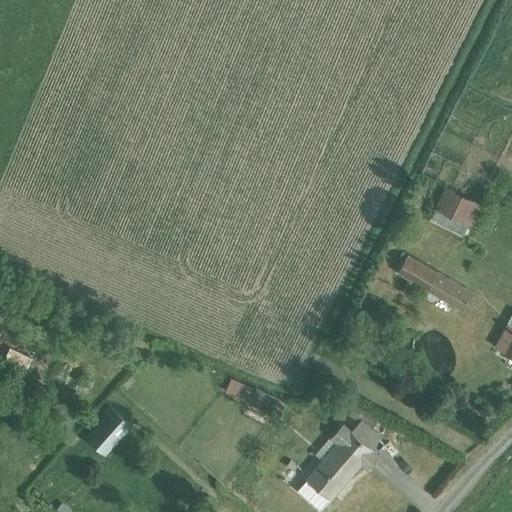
[(465,229),(482,198),(448,179),(431,210),(465,229)]
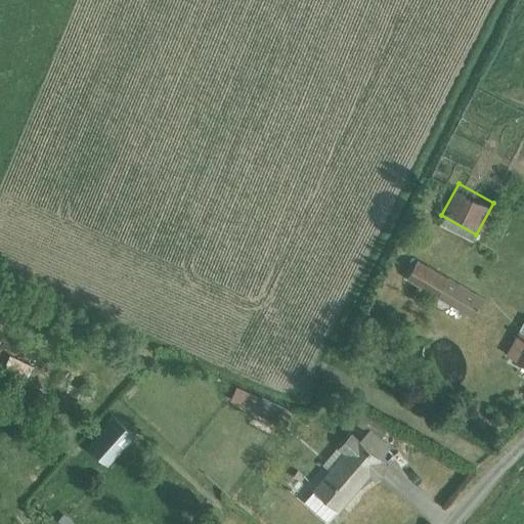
[(464,332),(484,301),(413,256),(393,287),(464,332)]
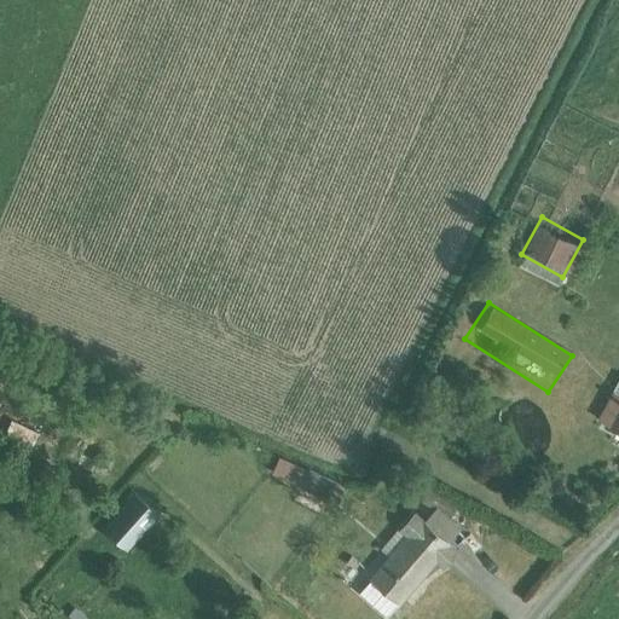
[(618,386),(597,421),(618,433),(618,386)]
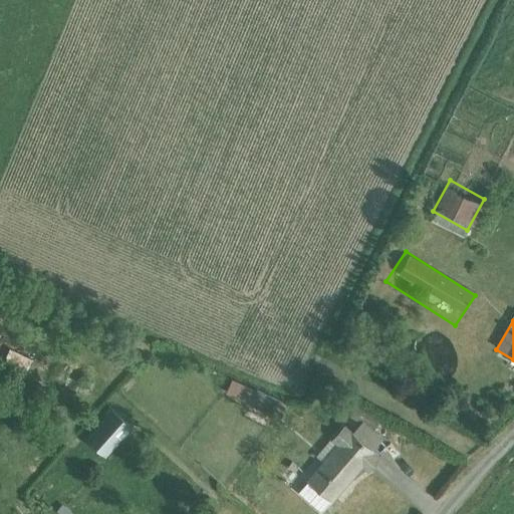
[(246,402),(251,389),(215,376),(211,390),(246,402)]
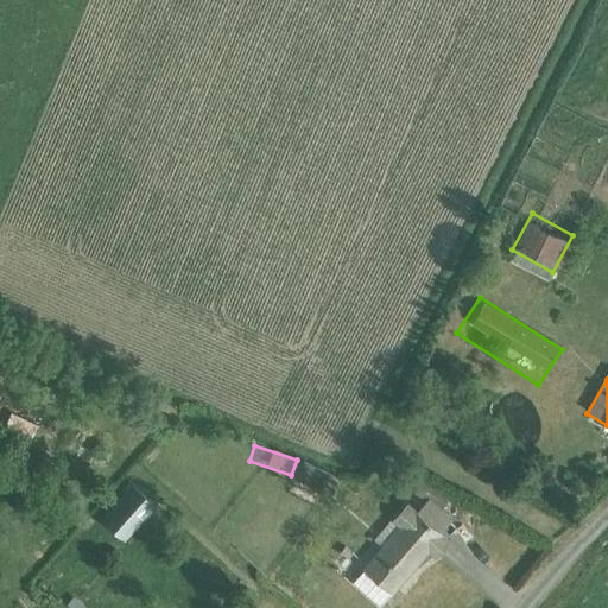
[(119,480),(81,518),(106,543),(144,506),(119,480)]
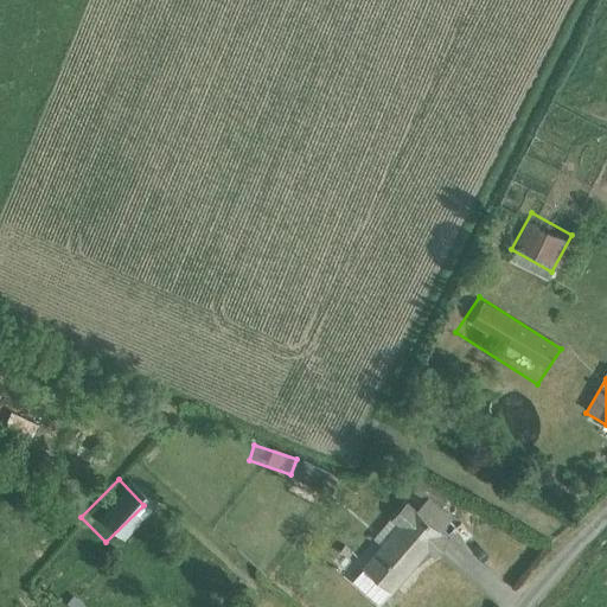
[(355,586),(382,606),(385,606),(448,526),(419,504),(355,586)]
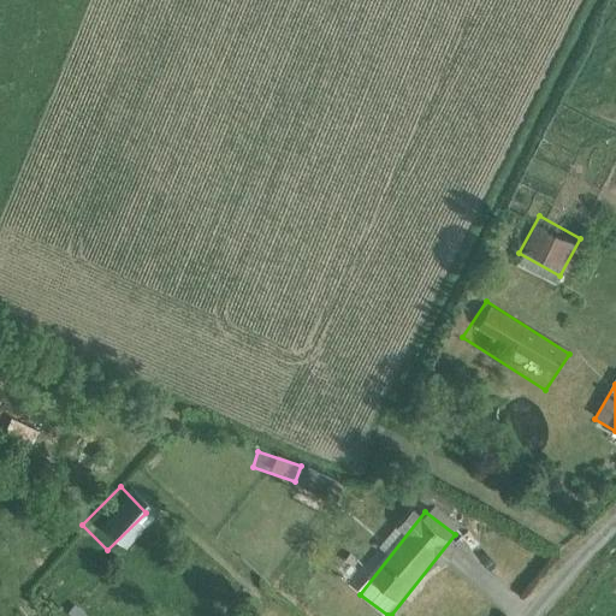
All buildings are outlined.
